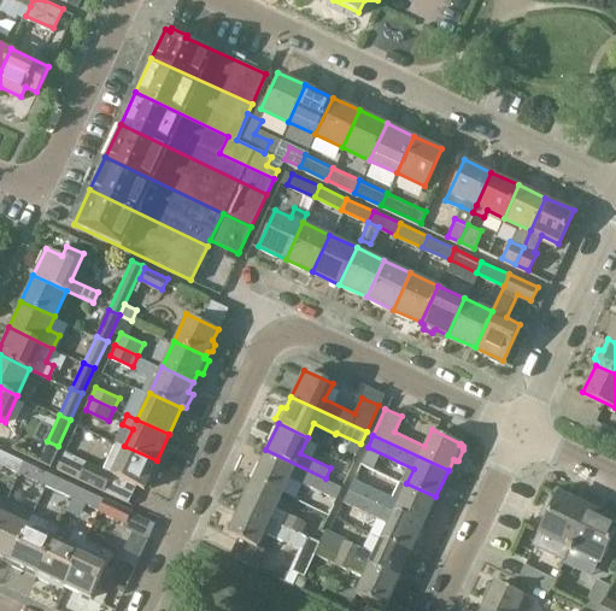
[(116,441),(104,469),(64,450),(57,466),(104,489),(112,473),(144,487),(148,476),(152,479),(159,464),(156,463),(157,460),(124,446),(116,441)]
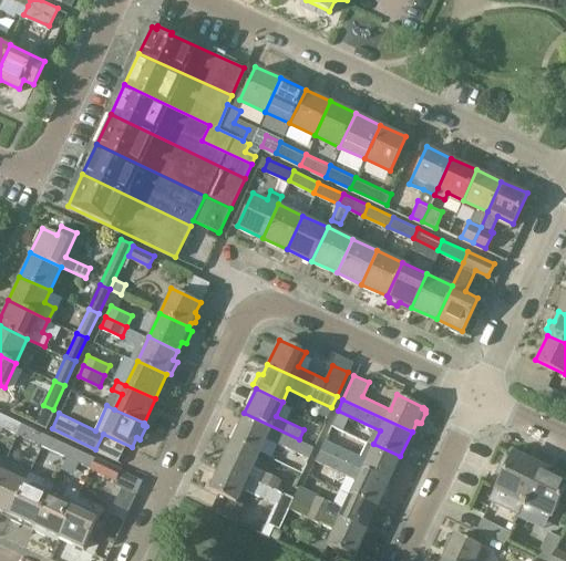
[(0,423),(17,432),(21,422),(0,412),(0,423)]
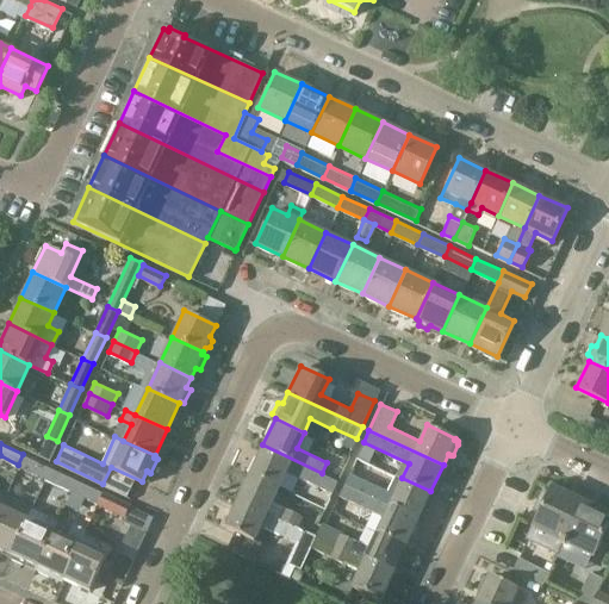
[(262,444),(250,471),(279,485),(286,469),(333,491),(337,480),(322,473),(262,444)]
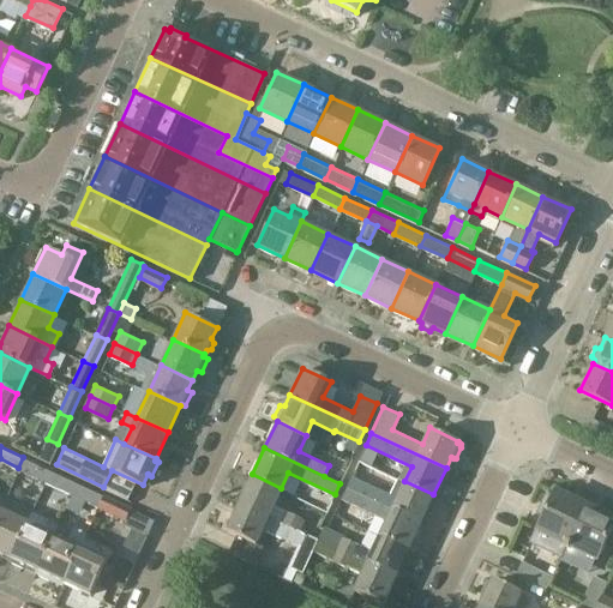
[(18,468),(44,480),(49,469),(23,457),(18,468)]
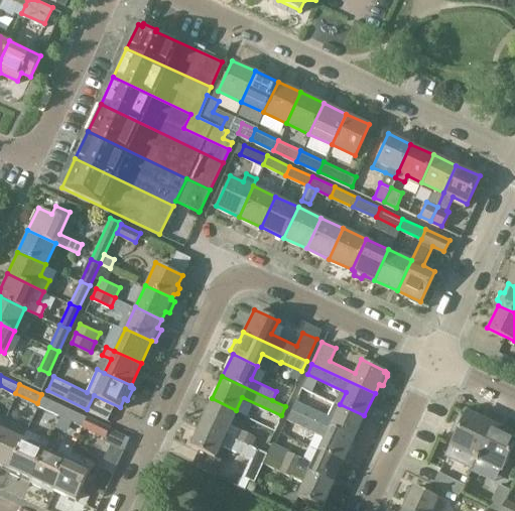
[(37,403),(59,414),(63,405),(41,394),(37,403)]
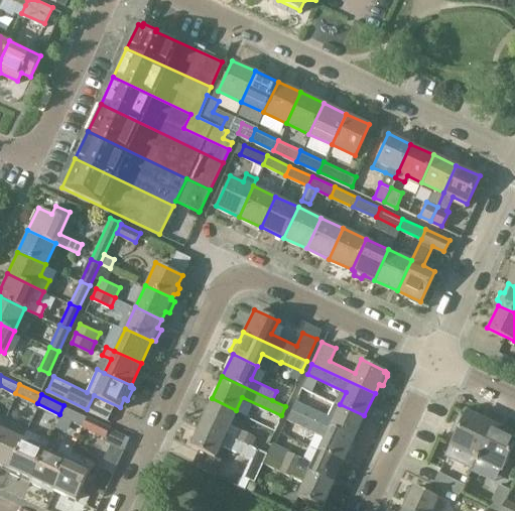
[(212,398),(202,421),(232,435),(237,426),(230,422),(236,410),(212,398)]
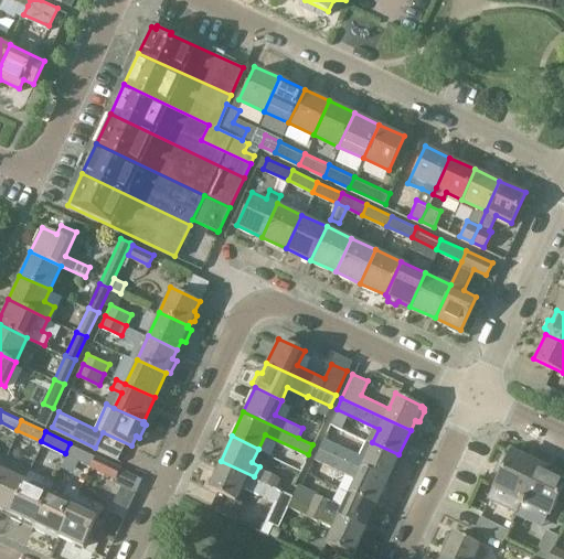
[(401,458),(397,457),(398,454),(372,442),(362,438),(355,452),(323,437),(318,447),(387,480),(392,469),(394,470),(397,469),(402,460),(401,458)]
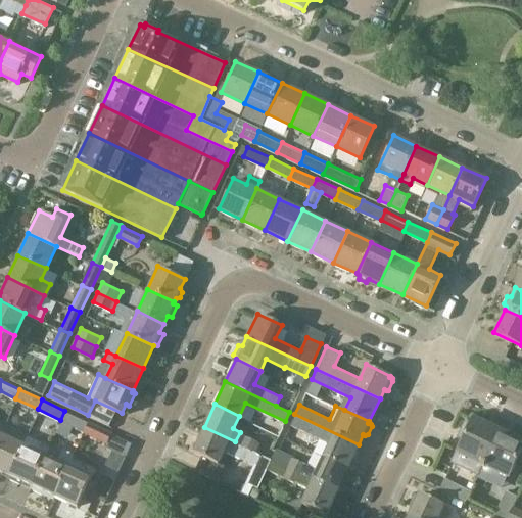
[(60,420),(84,431),(88,421),(64,411),(60,420)]
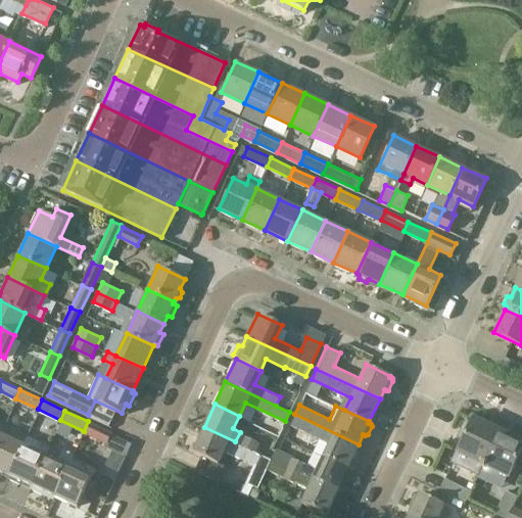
[(323,455),(347,466),(348,465),(350,466),(353,466),(357,457),(357,455),(353,454),(359,444),(294,414),(290,424),(329,442),(323,455)]
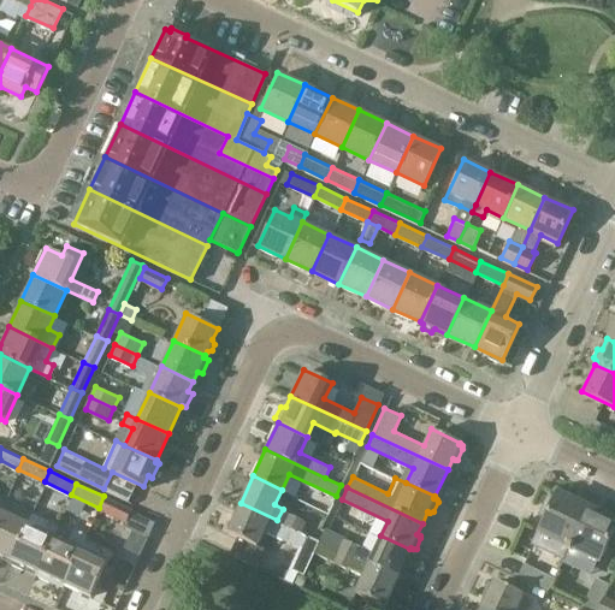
[(537,531),(567,545),(586,505),(555,491),(537,531)]
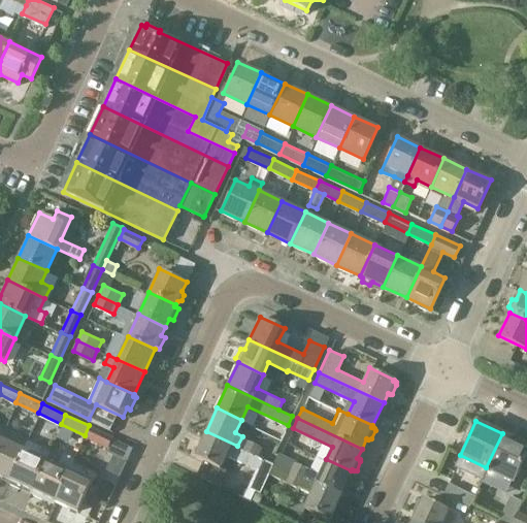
[(89,425),(85,435),(107,446),(111,436),(89,425)]
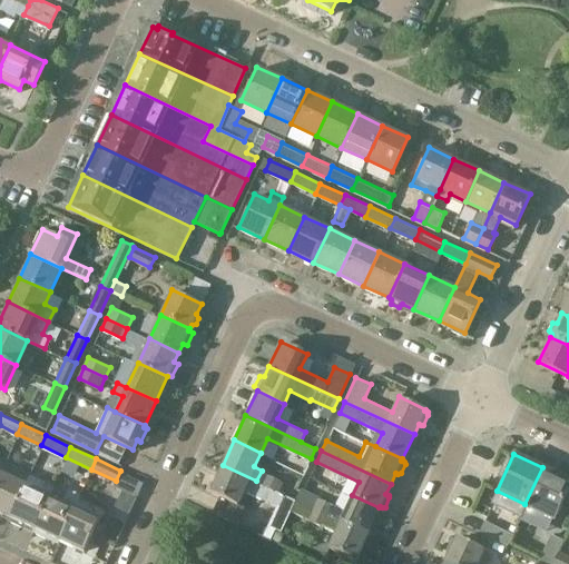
[(290,510),(294,500),(295,498),(277,491),(262,483),(256,481),(223,465),(211,491),(237,503),(244,490),(290,511),(290,510)]
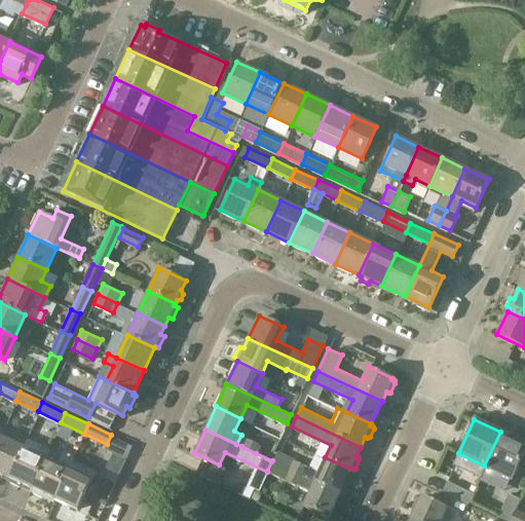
[(524,443),(500,432),(484,466),(511,478),(524,446),(524,443)]
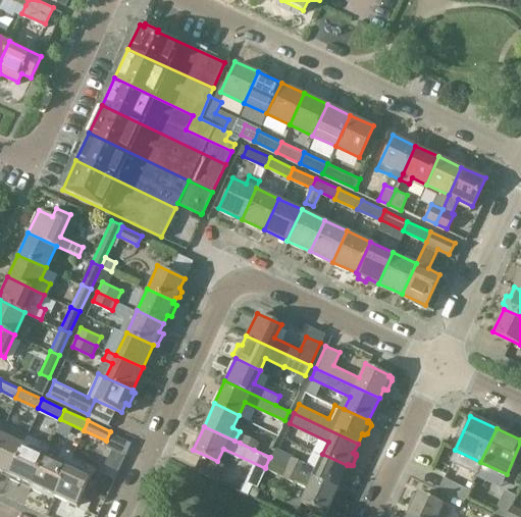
[(0,469),(7,472),(21,443),(0,432),(0,469)]
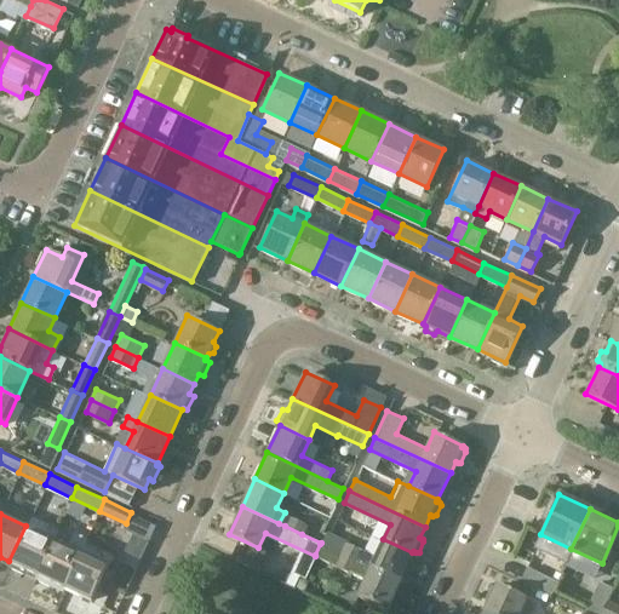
[(290,515),(285,526),(302,534),(307,522),(290,515)]
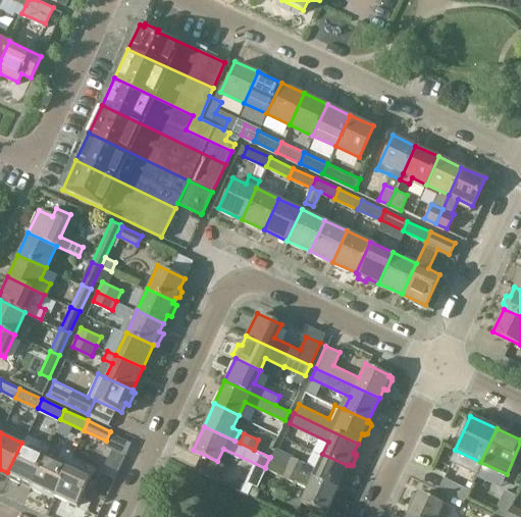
[(21,478),(30,482),(44,453),(46,448),(39,444),(36,450),(21,443),(7,472),(9,473),(9,477),(18,481),(21,478)]
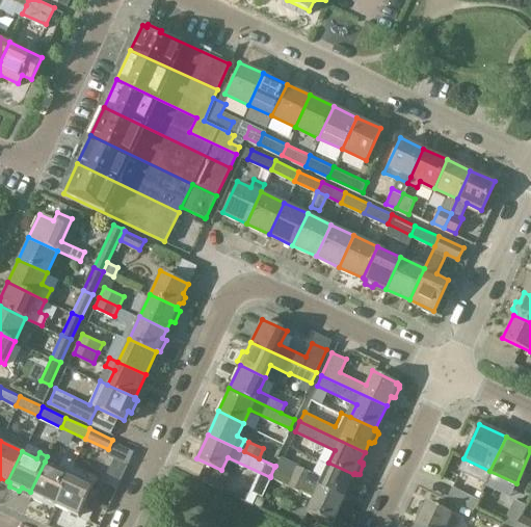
[(45,498),(54,503),(72,465),(74,460),(63,455),(58,468),(45,462),(30,492),(33,493),(32,497),(42,501),(45,498)]
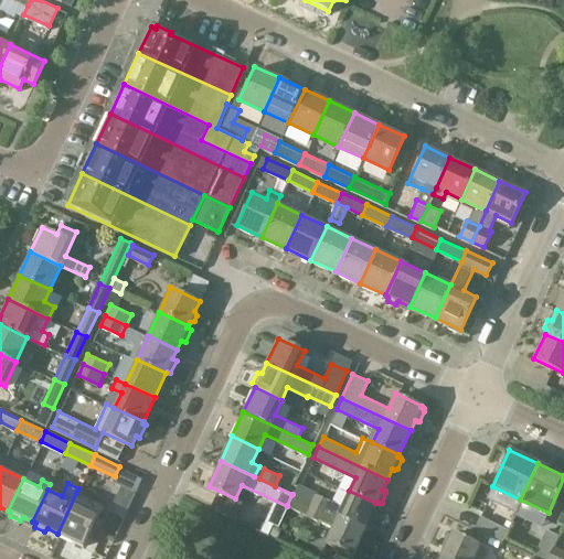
[(297,484),(293,494),(291,495),(310,503),(364,528),(375,503),(349,491),(342,505),(297,484)]
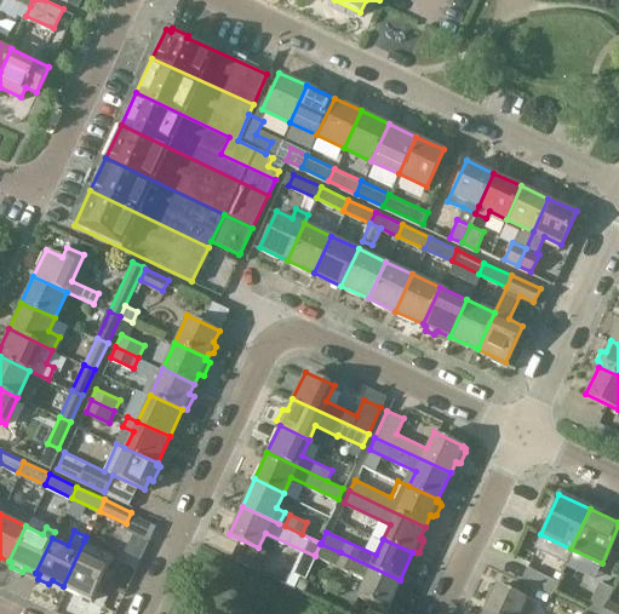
[(84,541),(63,586),(91,600),(112,554),(84,541)]
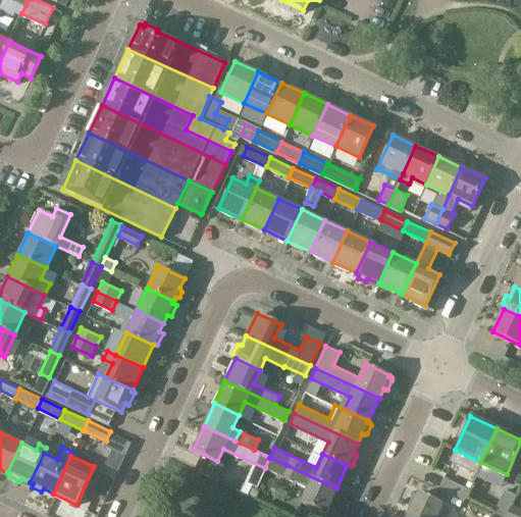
[(269,458),(265,467),(281,475),(307,486),(301,501),(325,512),(336,488),(287,465),(269,458)]
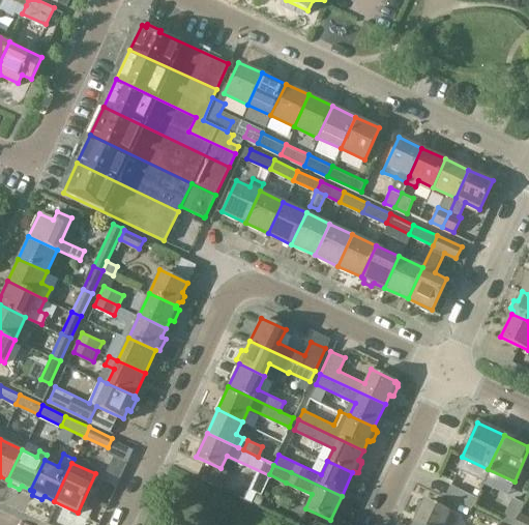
[(252,483),(244,497),(251,500),(256,491),(261,493),(263,488),(258,486),(252,483)]
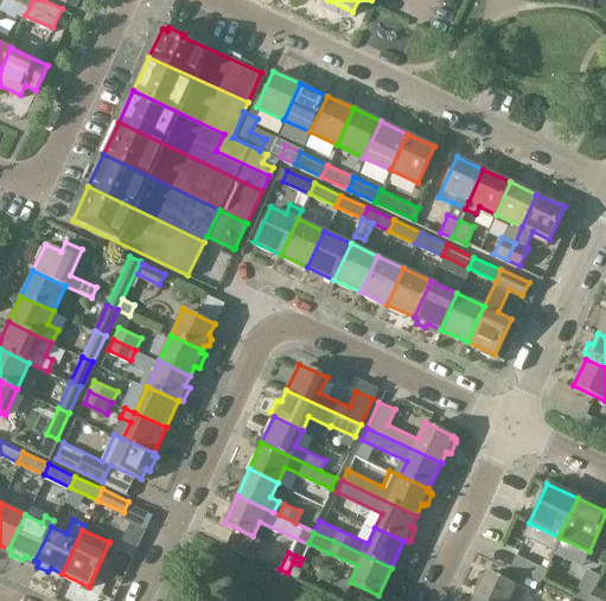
[(510,566),(540,579),(546,567),(515,552),(510,566)]
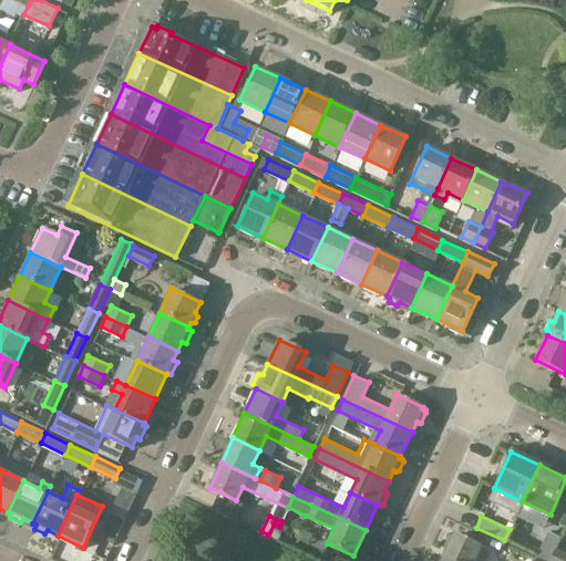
[(274,526),(269,534),(278,538),(281,530),(274,526)]
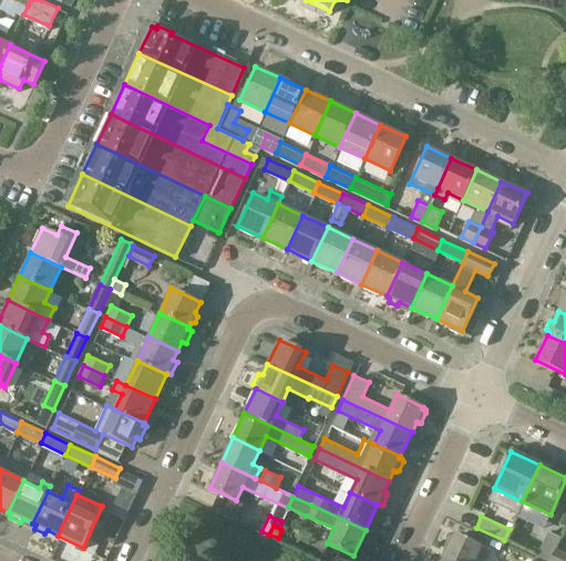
[(538,553),(551,559),(563,533),(551,528),(538,553)]
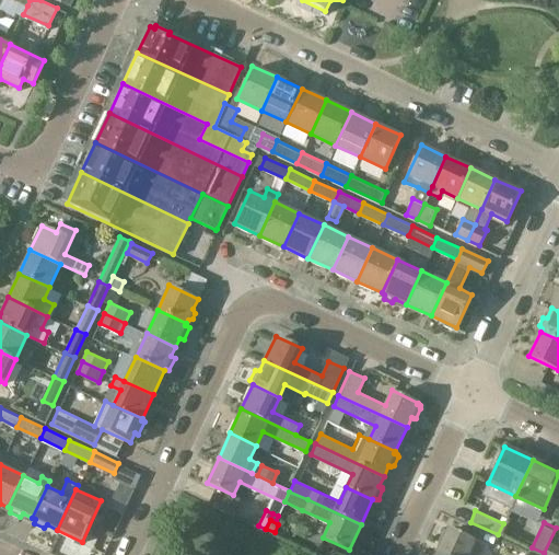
[(437,552),(443,554),(470,554),(467,554),(475,539),(449,527),(437,552)]
